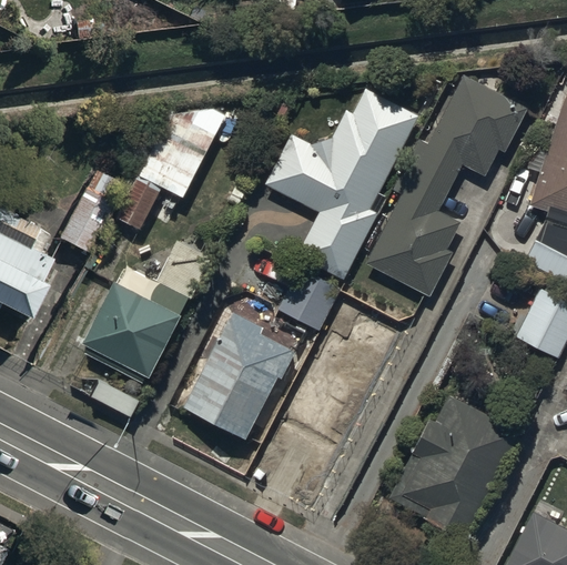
[(462,74),(358,262),(423,298),(448,251),(441,246),(456,219),(434,205),(457,164),(477,175),(493,148),(504,153),(527,111),(462,74)]
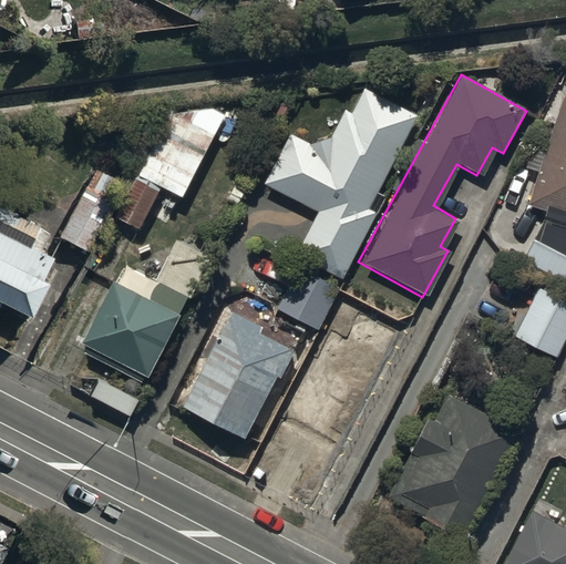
[(290,132),(264,182),(319,209),(297,254),(343,277),(376,212),(369,208),(417,114),(366,88),(352,112),(346,109),(330,136),(310,142),(290,132)]
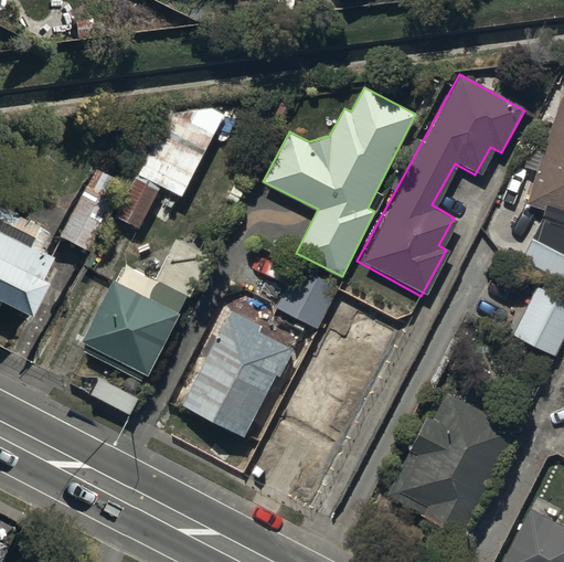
[(563,87),(525,204),(563,216),(563,87)]
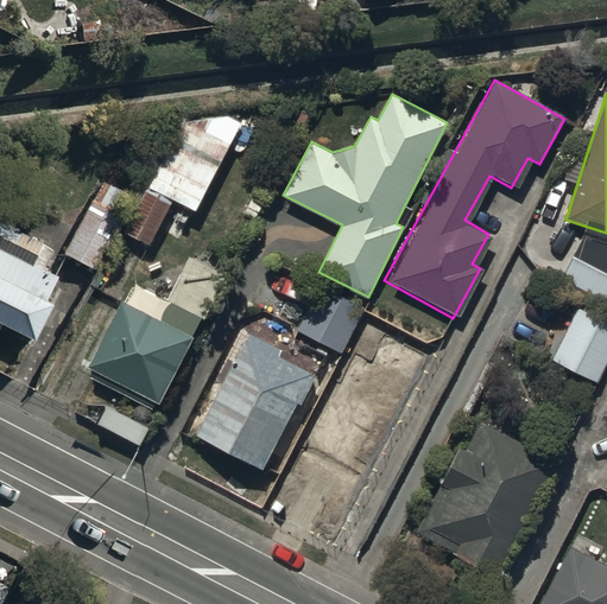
[(136,209),(124,231),(152,246),(174,204),(195,215),(244,120),(229,113),(183,120),(150,185),(143,182),(131,207),(136,209)]
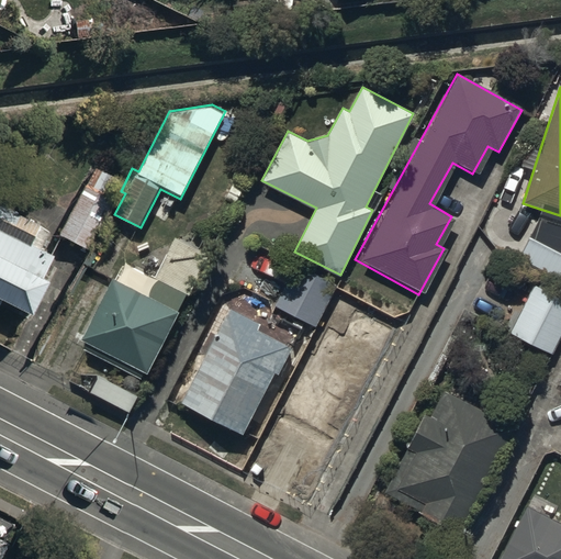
[(111,203),(85,189),(60,235),(87,249),(111,203)]
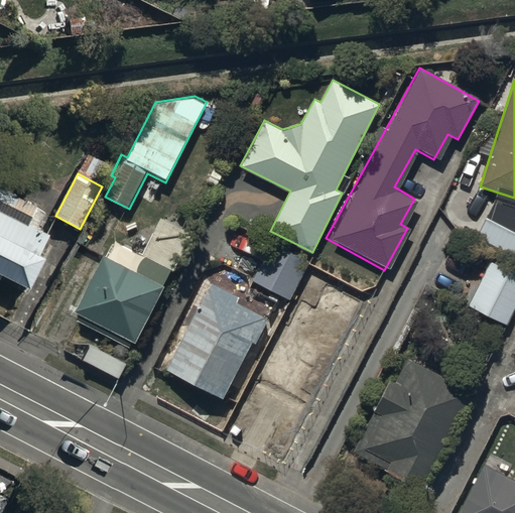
[(0,276),(28,291),(46,258),(39,255),(48,238),(0,213),(0,276)]
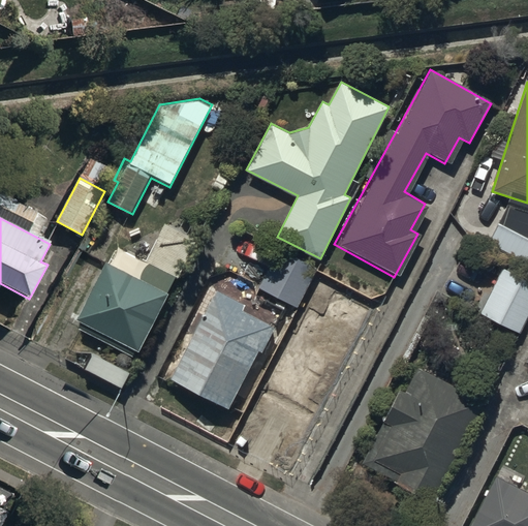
[(314,274),(278,254),(259,288),(296,308),(314,274)]
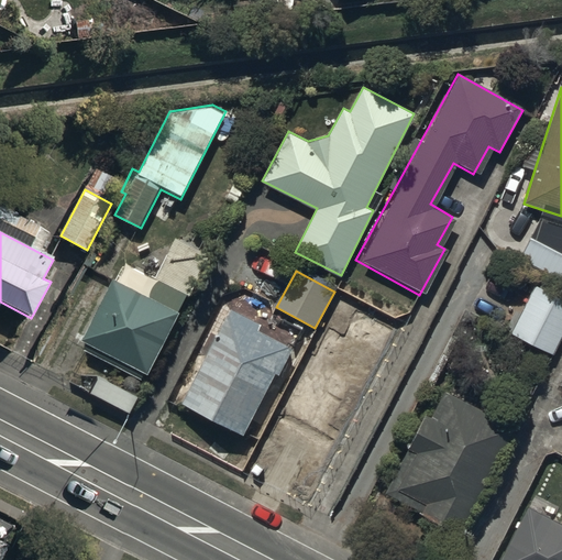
[(80,344),(143,377),(186,295),(149,276),(140,294),(114,281),(80,344)]
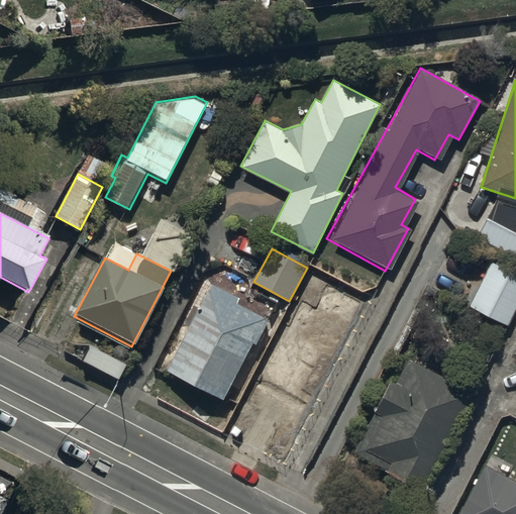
[(469,305),(504,324),(515,301),(515,276),(492,264),(469,305)]
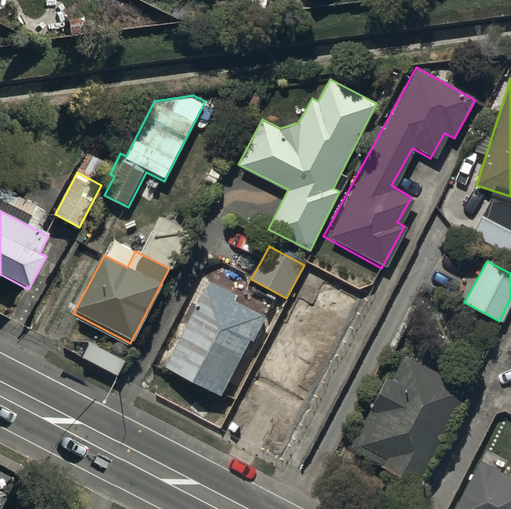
[(260,315),(208,288),(168,366),(221,393),(260,315)]
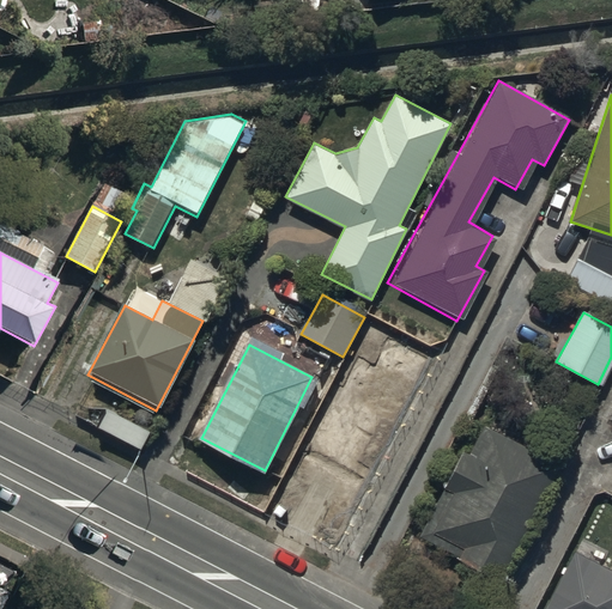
[(328,515),(352,527),(414,408),(391,395),(385,407),(351,389),(298,488),(332,506),(328,515)]
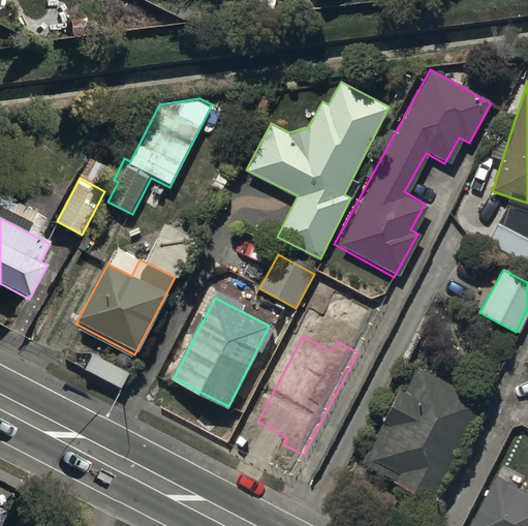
[(365,473),(432,508),(486,406),(420,372),(406,397),(399,394),(383,424),(390,426),(365,473)]
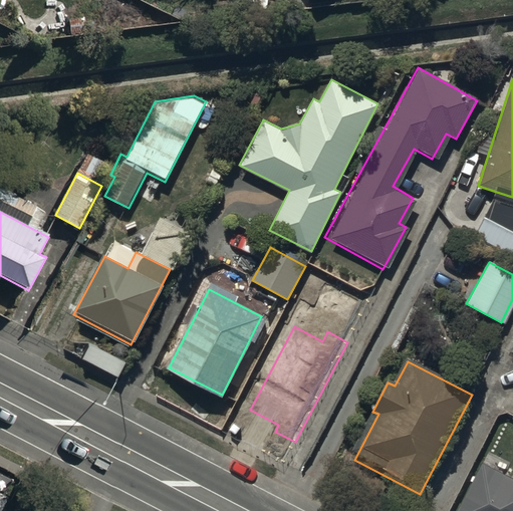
[(512,510),(512,479),(482,464),(459,510),(512,510)]
